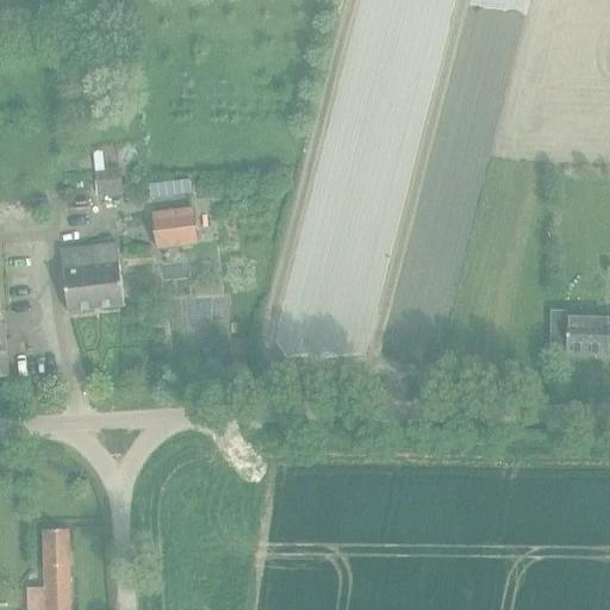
[(122,190),(119,169),(94,172),(97,192),(122,190)]
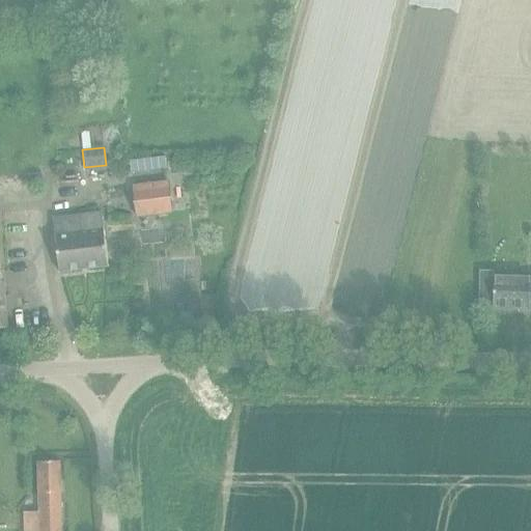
[(169,179),(135,184),(138,213),(172,210),(169,179)]
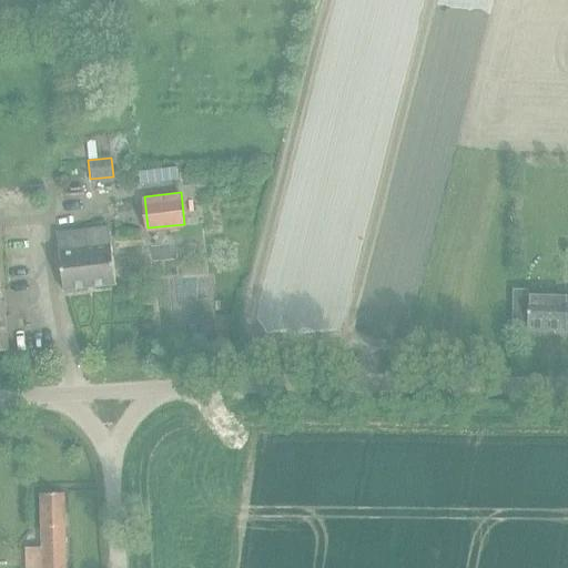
[(63,291),(117,285),(108,227),(85,231),(87,247),(58,252),(63,291)]
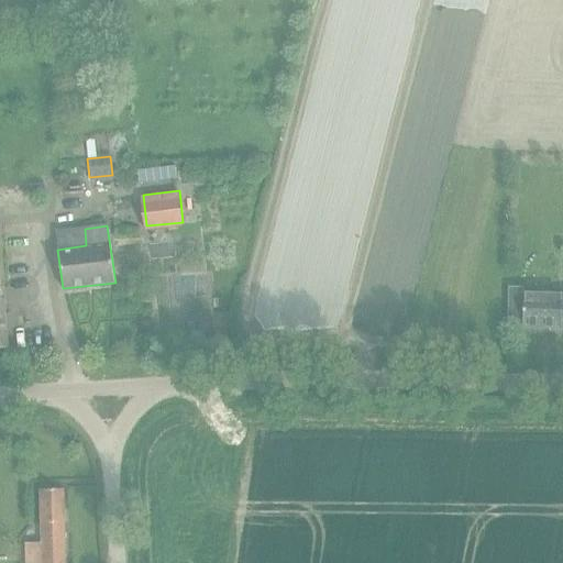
[(562,329),(562,295),(522,295),(522,329),(562,329)]
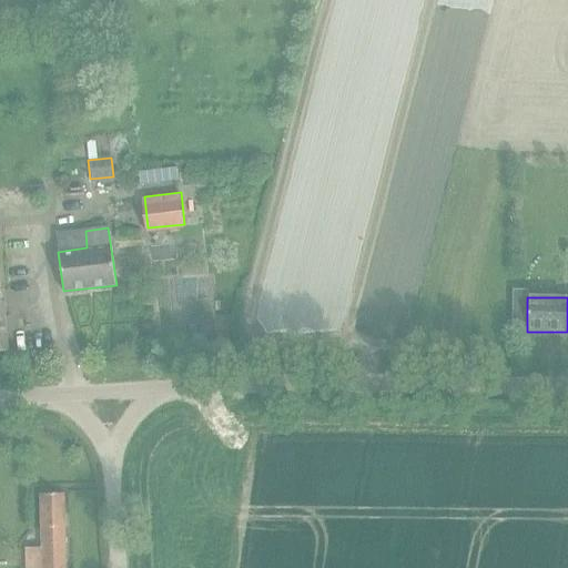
[(26,567),(67,567),(64,493),(40,494),(42,549),(26,549),(26,567)]
